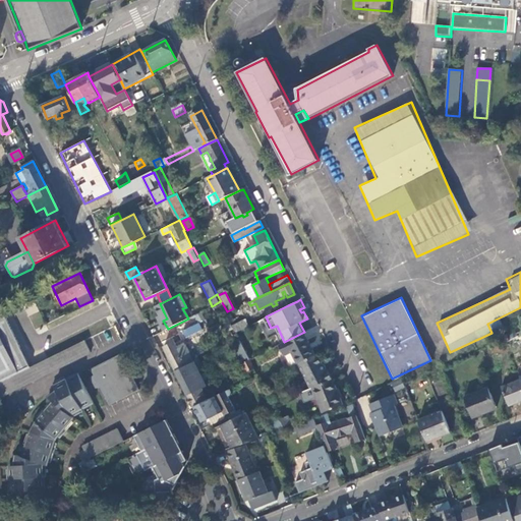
[(226,313),(220,301),(214,305),(215,306),(213,307),(218,317),(226,313)]
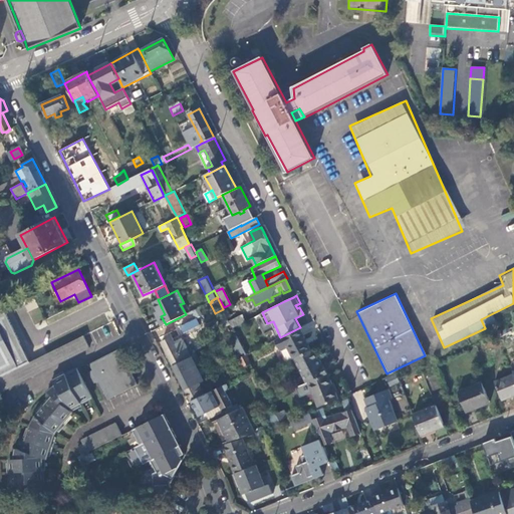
[(11,309),(8,303),(2,306),(8,317),(14,314),(11,309)]
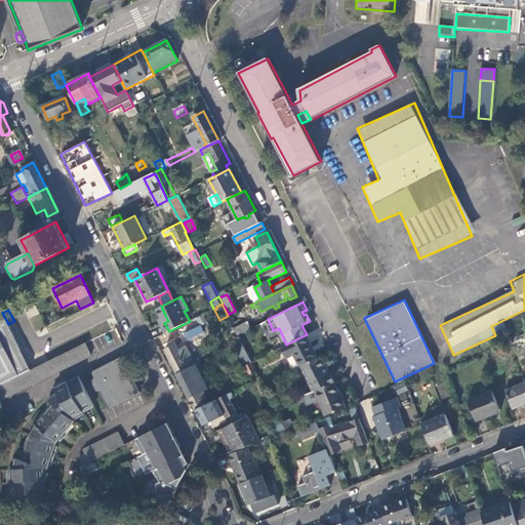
[(306,314),(310,321),(312,320),(307,310),(301,312),(304,315),(306,314)]
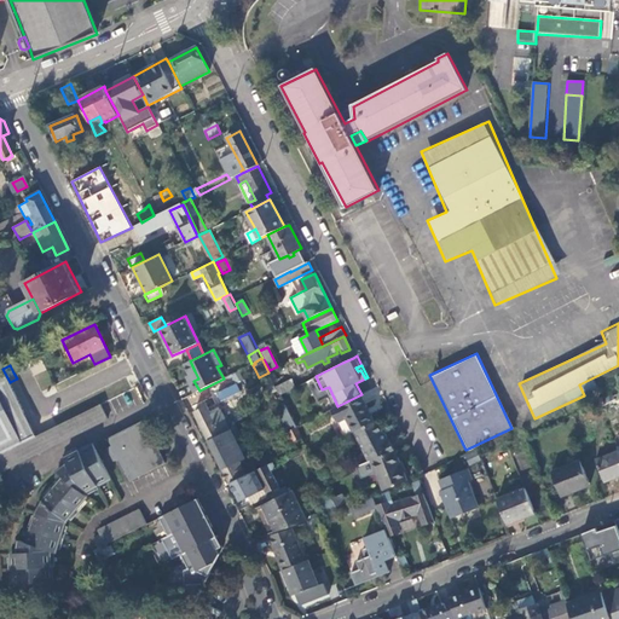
[(288,391),(295,387),(285,366),(271,372),(281,393),(288,391)]
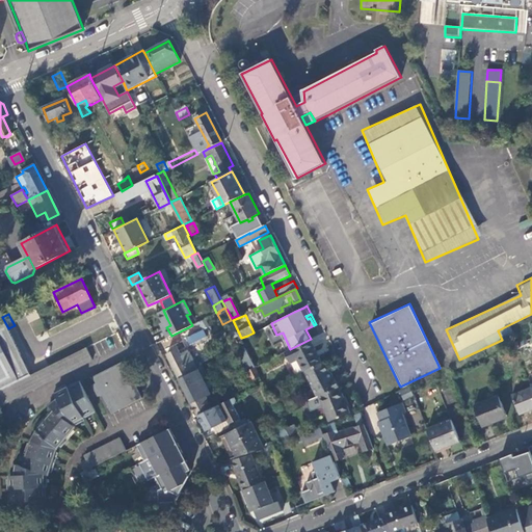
[(0,317),(0,389),(25,376),(21,367),(26,365),(8,328),(2,317),(0,317)]
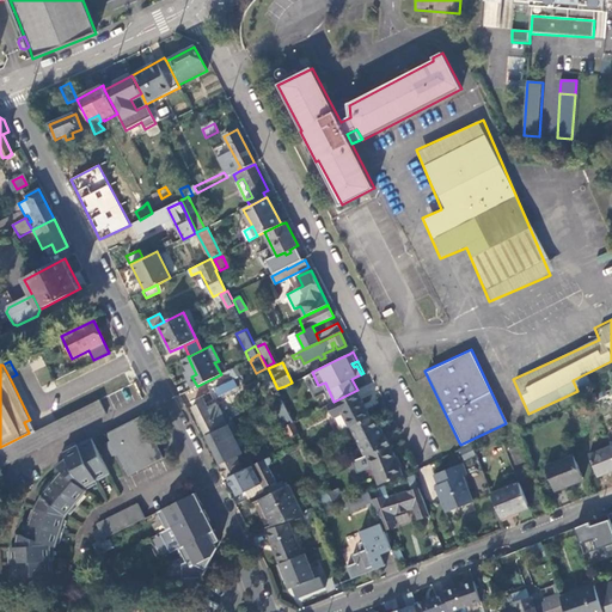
[(37,383),(49,383),(49,367),(37,367),(37,383)]
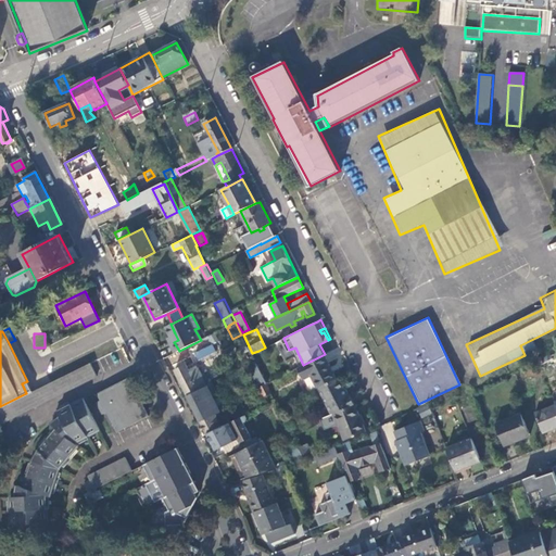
[(216,350),(209,336),(203,339),(211,353),(216,350)]
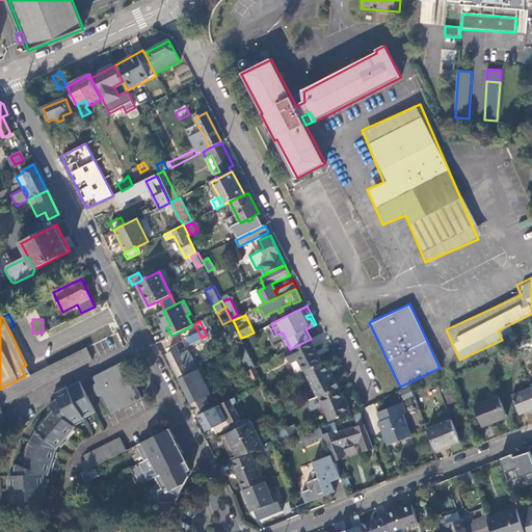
[(194,324),(192,325),(176,334),(183,348),(203,340),(202,338),(194,324)]
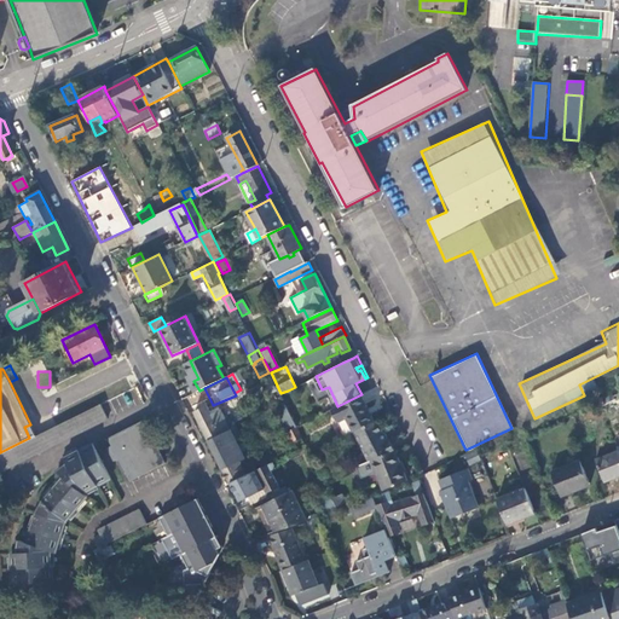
[(618,388),(603,398),(606,404),(618,397),(618,388)]
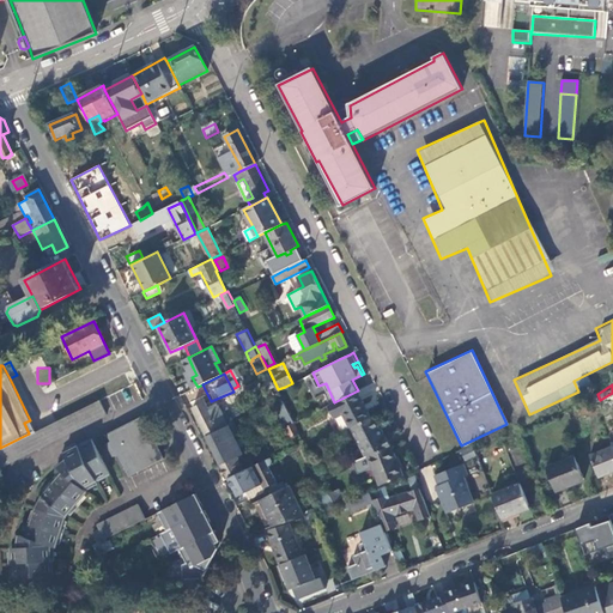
[(289,396),(290,395),(285,387),(278,389),(278,390),(281,398),(283,399),(289,396)]
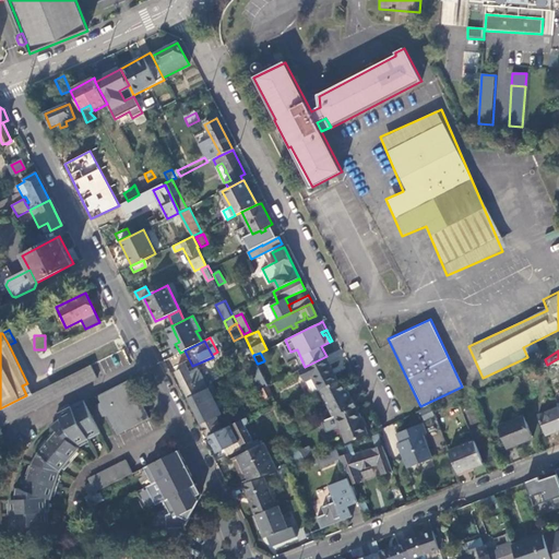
[(339,381),(326,356),(305,367),(300,369),(313,393),(321,389),(339,381)]
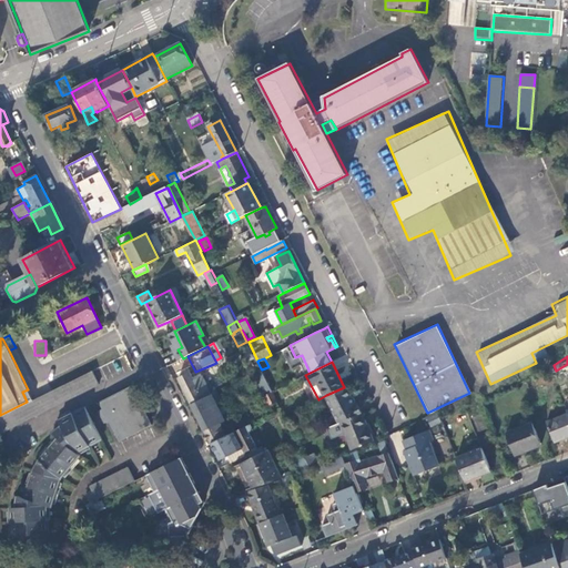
[(272,391),(277,387),(267,367),(262,369),(272,391)]
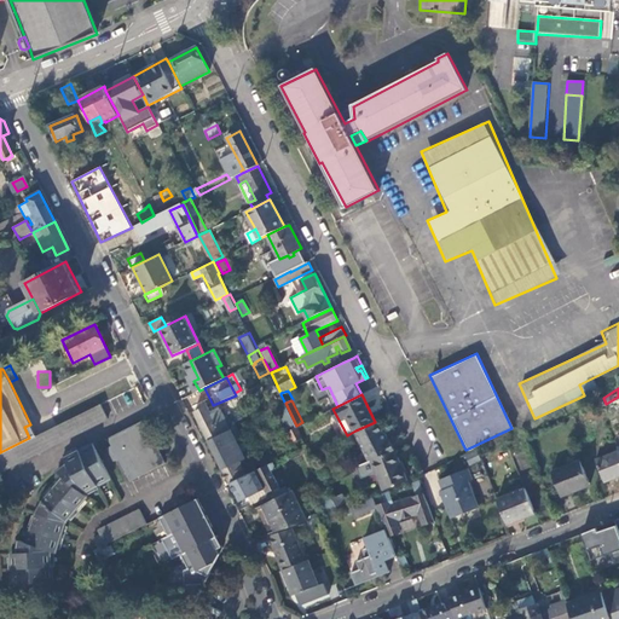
[(285,403),(284,401),(275,406),(293,441),(301,438),(296,428),(298,428),(296,426),(285,403)]
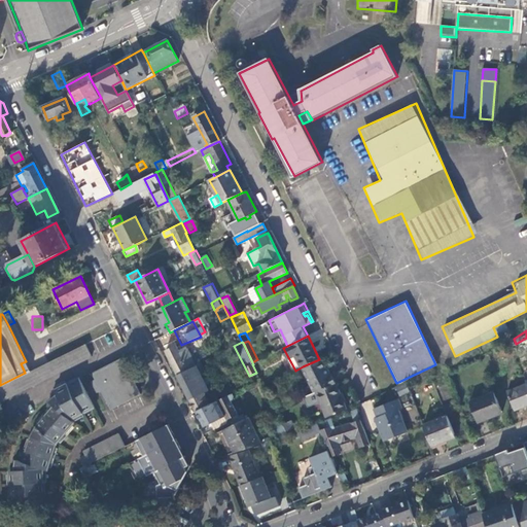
[(526,342),(513,348),(526,380),(526,378),(526,361),(526,358),(526,357),(526,342)]
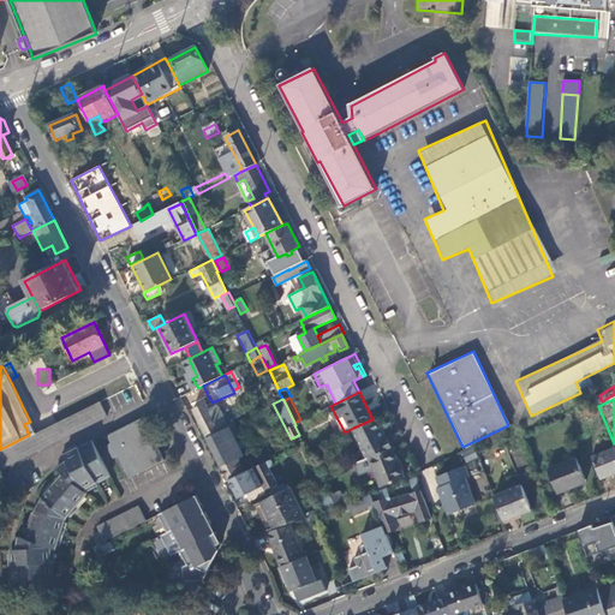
[(101,402),(100,400),(43,429),(35,433),(29,435),(0,449),(0,469),(108,416),(101,402)]
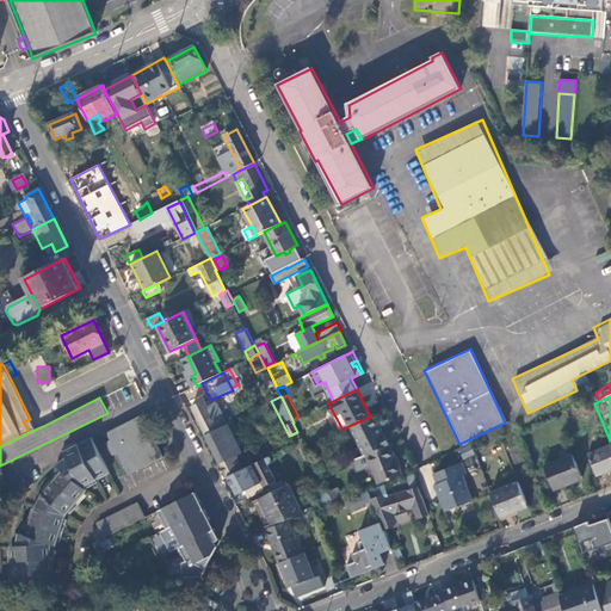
[(192,406),(207,434),(232,421),(229,417),(226,419),(217,405),(208,408),(204,400),(192,406)]
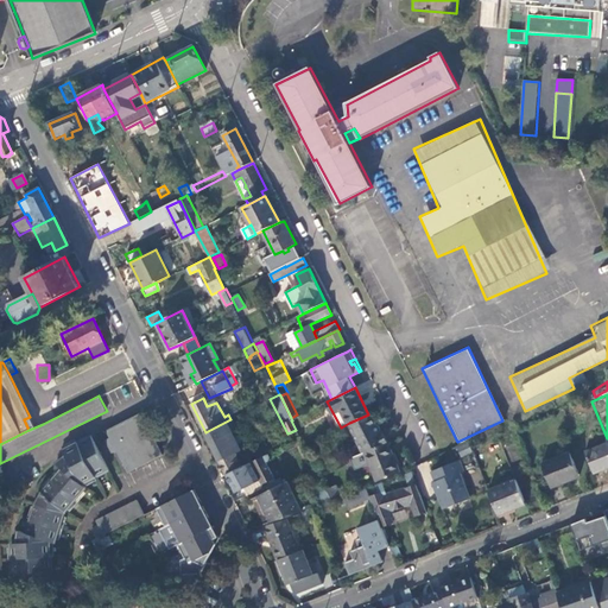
[(365,451),(390,442),(385,434),(381,435),(372,412),(368,415),(349,423),(362,453),(365,451)]
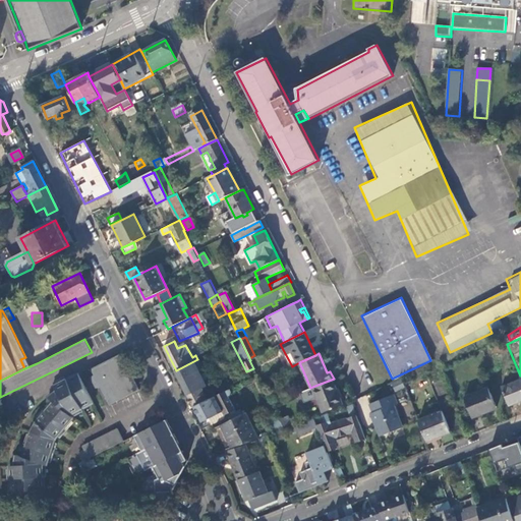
[(92,377),(94,382),(97,388),(100,386),(104,392),(110,403),(139,389),(121,354),(92,368),(96,375),(92,377)]
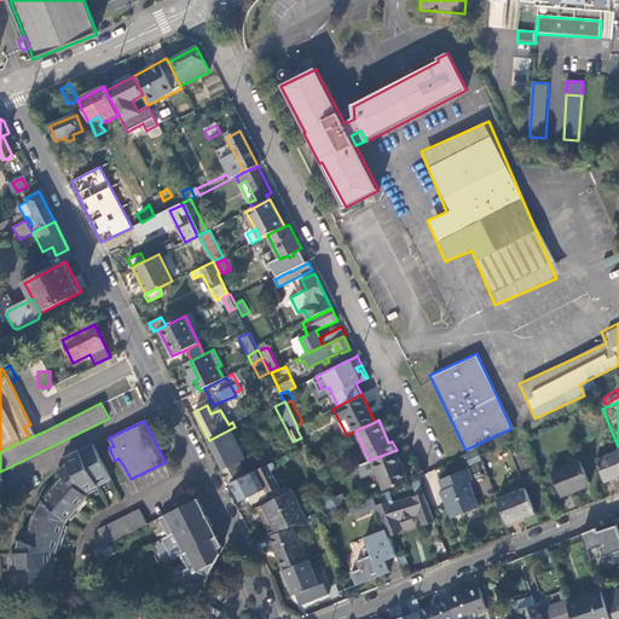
[(29,438),(35,435),(30,424),(24,427),(29,438)]
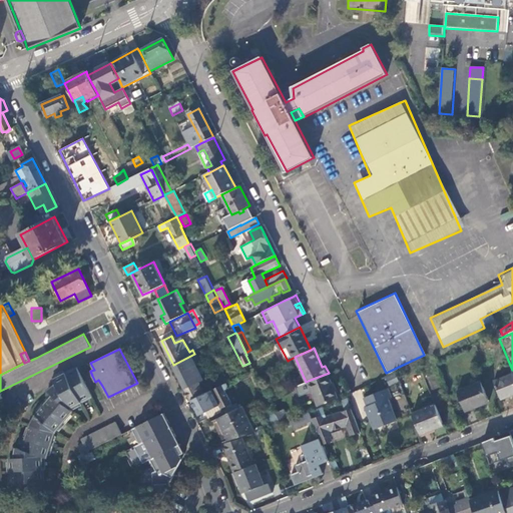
[(194,354),(173,365),(191,400),(204,393),(198,381),(202,379),(196,365),(200,363),(196,353),(194,354)]
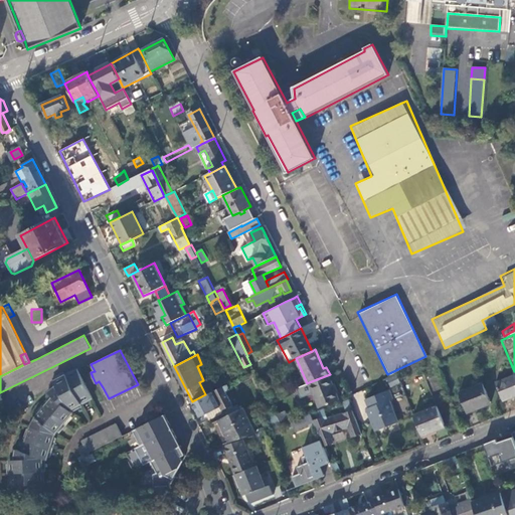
[(250,364),(243,367),(246,372),(252,369),(250,364)]
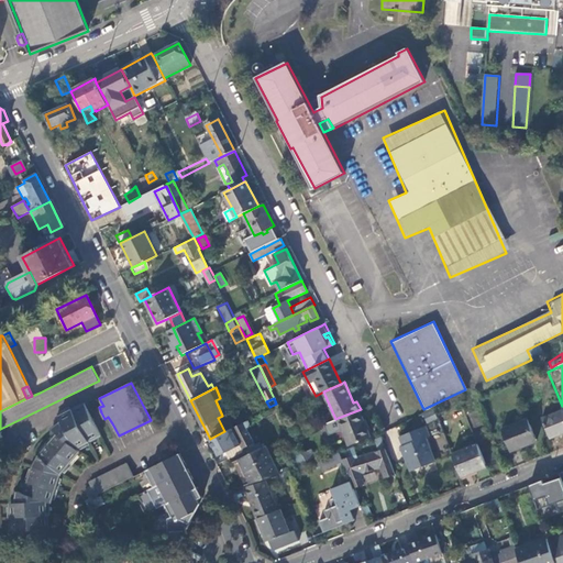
[(59,416),(63,421),(75,446),(75,448),(98,437),(100,435),(85,403),(59,416)]
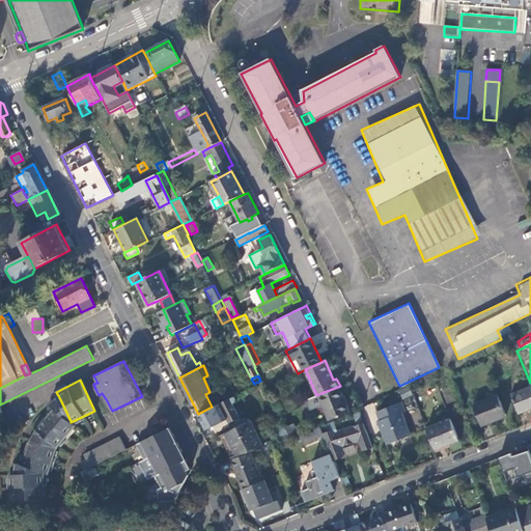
[(350,412),(340,386),(318,394),(329,420),(350,412)]
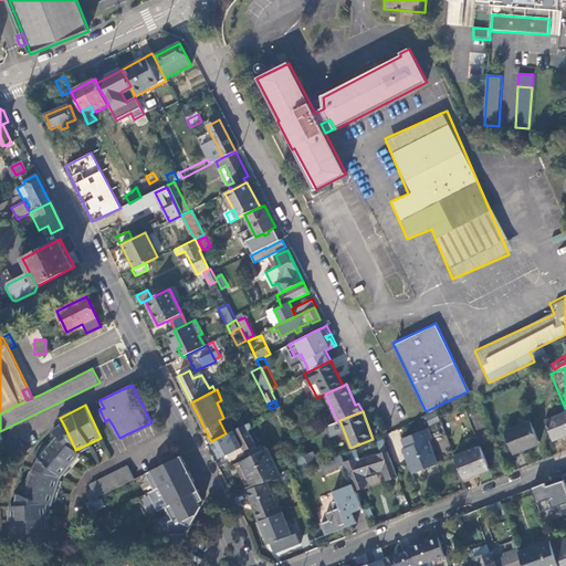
[(565,411),(545,420),(553,440),(565,435),(565,411)]
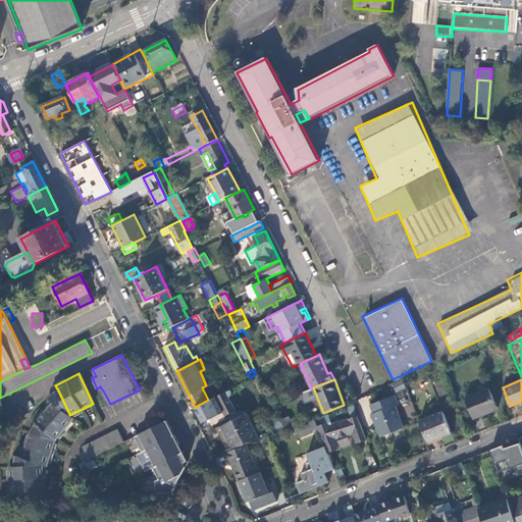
[(403,380),(393,383),(397,398),(406,396),(403,380)]
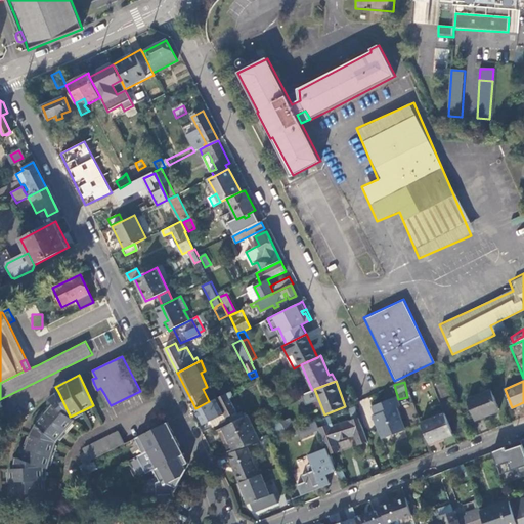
[(453,434),(457,442),(462,441),(440,385),(435,387),(445,412),(453,434)]
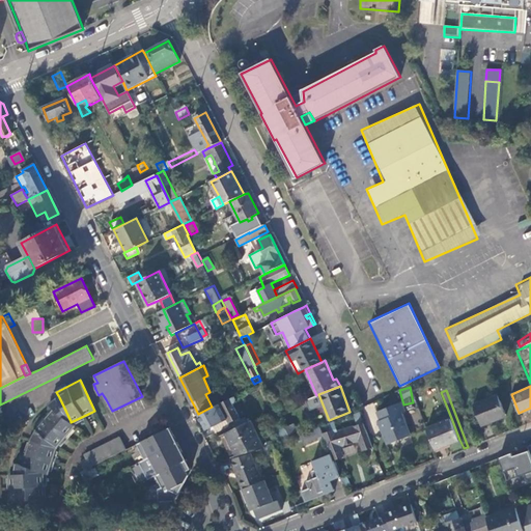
[(238,401),(234,396),(220,403),(225,414),(229,422),(241,417),(233,403),(238,401)]
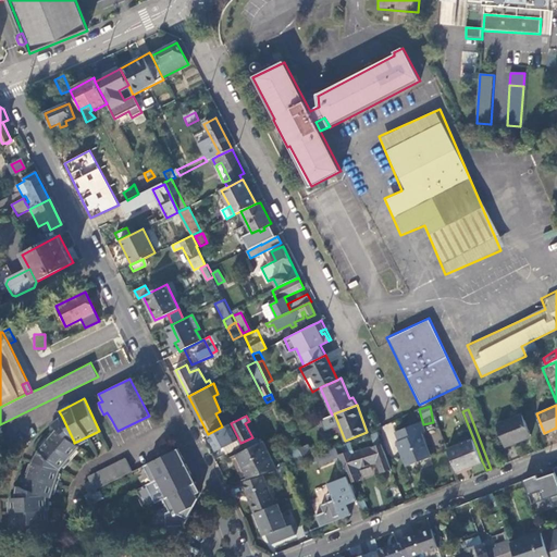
[(497,425),(506,446),(531,437),(523,416),(497,425)]
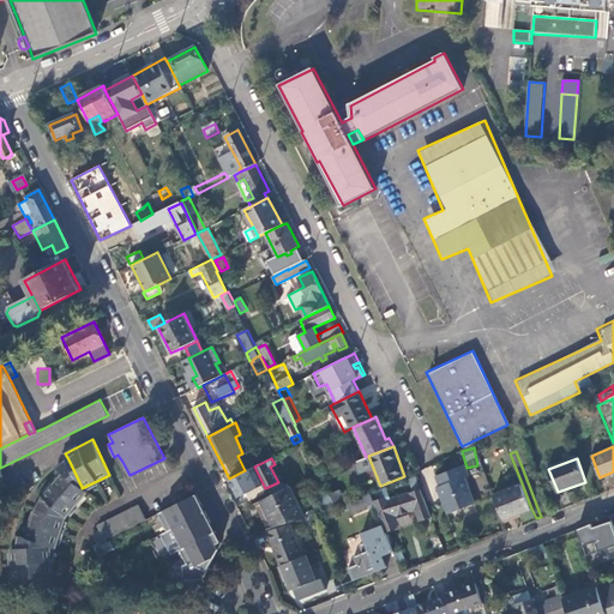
[(82,487),(68,459),(62,462),(60,463),(56,469),(60,471),(82,487)]
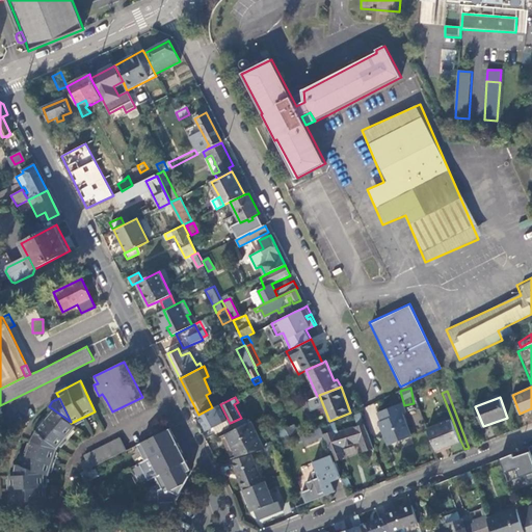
[(386,430),(390,441),(399,437),(400,440),(411,435),(402,411),(405,409),(402,402),(378,410),(381,420),(378,421),(383,431),(386,430)]
